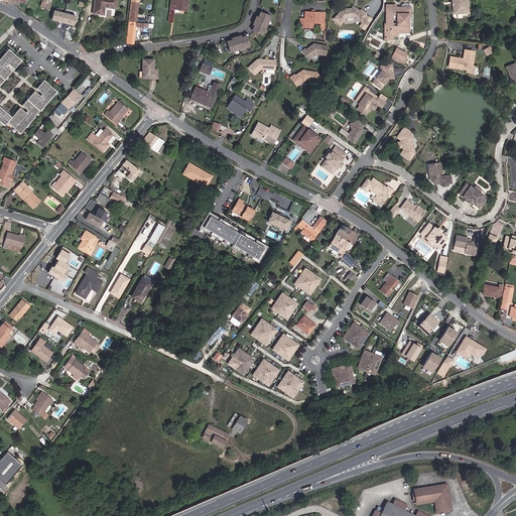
[(106,6),(115,7),(116,0),(95,0),(94,11),(105,13),(106,6)]
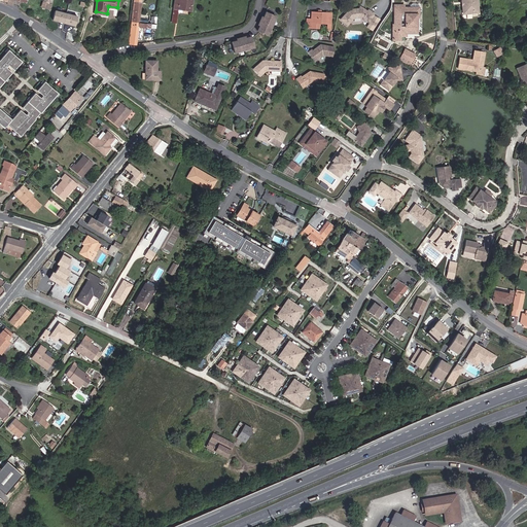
[(194,0),(175,0),(175,8),(192,11),(194,0)]
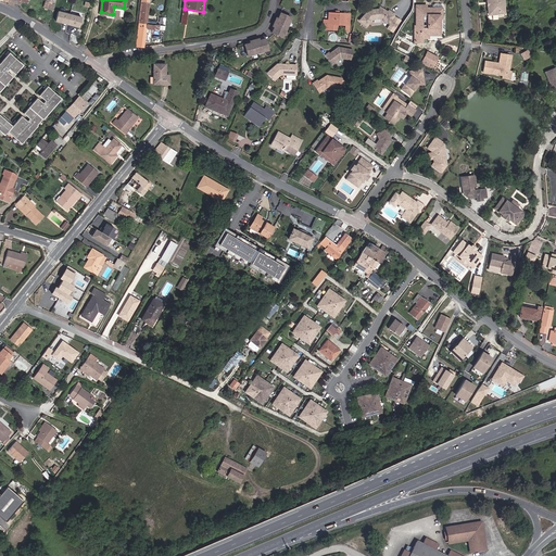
[(489,0),(490,14),(507,13),(506,0),(489,0)]
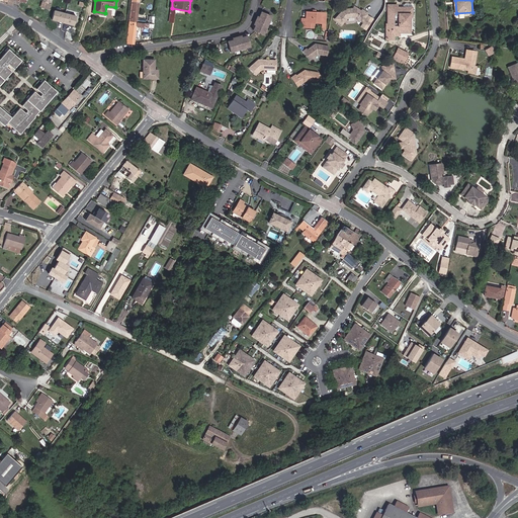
[(390,5),(390,34),(397,34),(403,34),(403,31),(408,32),(408,17),(408,14),(411,13),(411,5),(408,4),(404,4),(402,5),(390,5)]
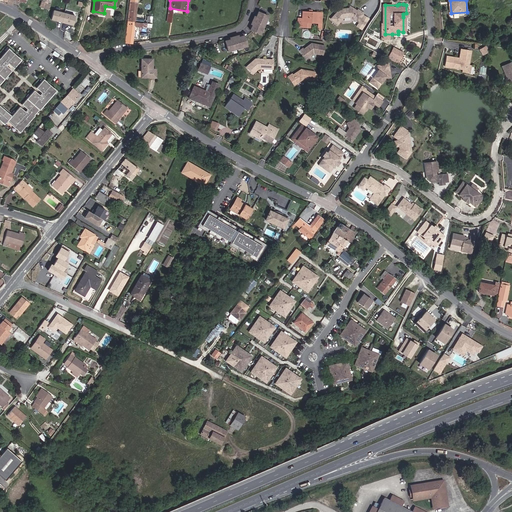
[(362,14),(363,12),(357,9),(356,10),(353,8),(352,9),(350,9),(350,8),(341,8),(332,17),(339,24),(345,17),(350,17),(359,22),(356,25),(362,28),(365,23),(359,19),(362,14)]
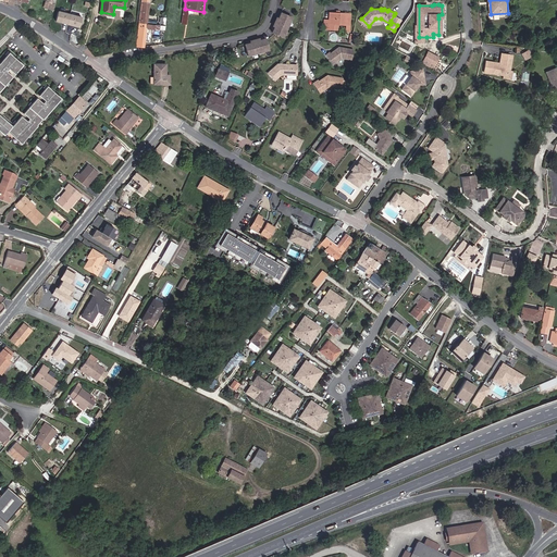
[(66,24),(70,15),(58,11),(56,21),(66,24)]
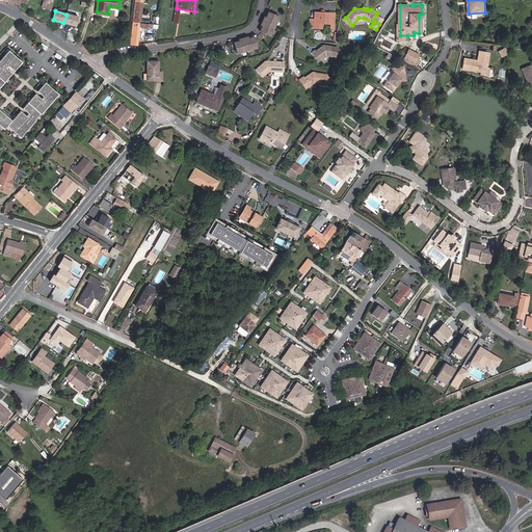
[(273,36),(282,17),(271,12),(269,18),(267,18),(264,24),(266,25),(263,32),(273,36)]
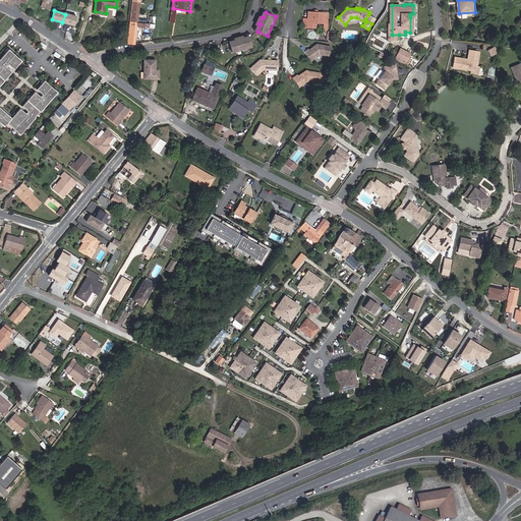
[(316,23),(326,23),(327,13),(319,13),(315,12),(309,12),(308,18),(304,18),(303,26),(316,27),(316,23)]
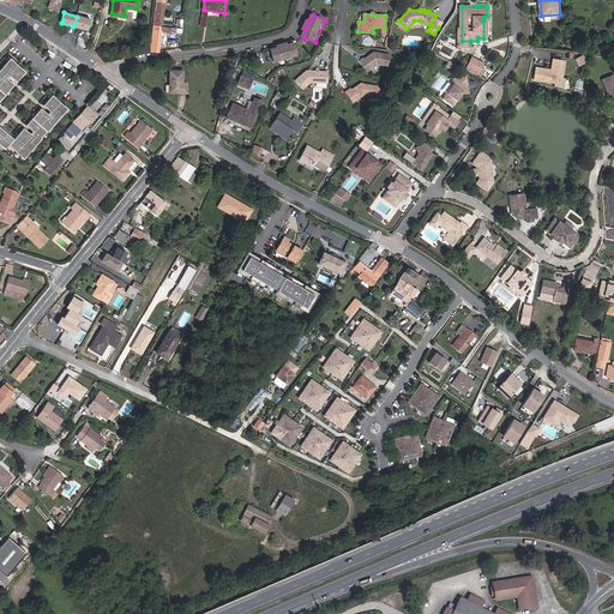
[(90,20),(77,17),(73,26),(86,30),(90,20)]
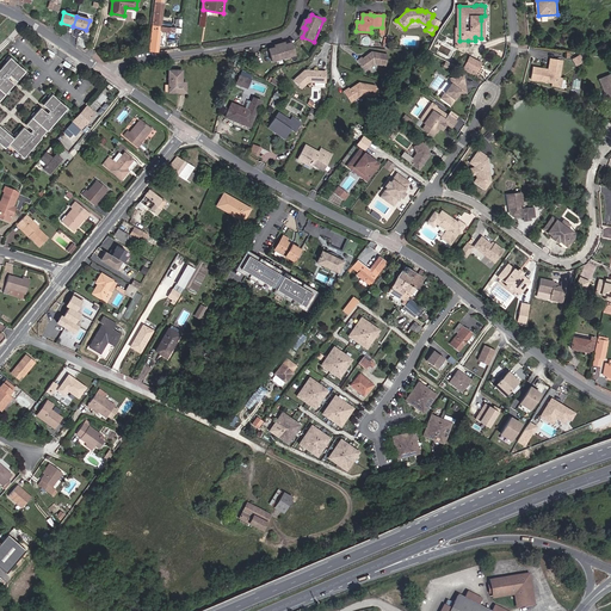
[(429,23),(436,28),(439,22),(432,17),(429,23)]
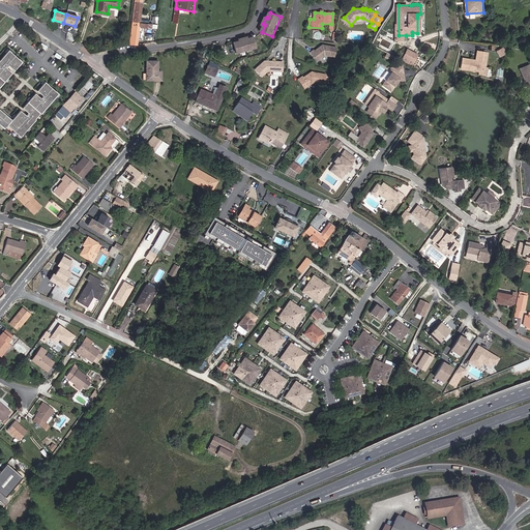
[(137,23),(135,42),(139,42),(140,25),(147,26),(148,22),(141,21),(137,20),(136,20),(135,23),(137,23)]
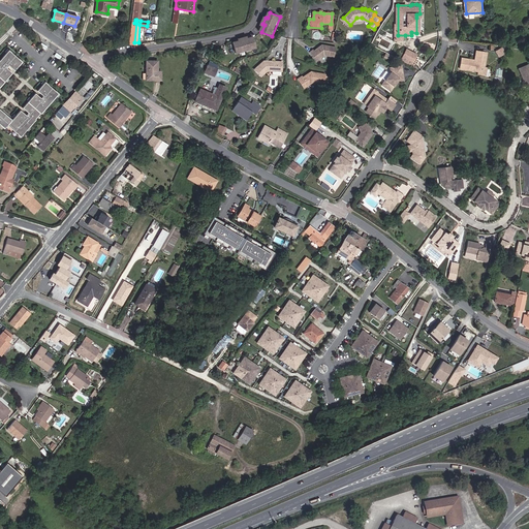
[(239,39),(234,41),(237,54),(257,48),(254,35),(248,37),(248,35),(239,38),(239,39)]
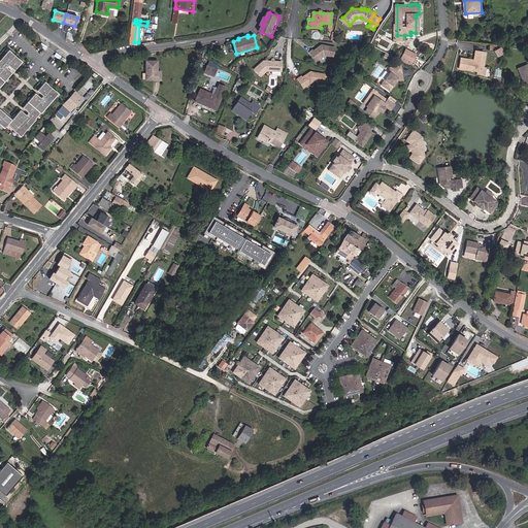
[(315,51),(314,50),(309,53),(318,62),(325,56),(335,58),(336,46),(323,44),(315,51)]
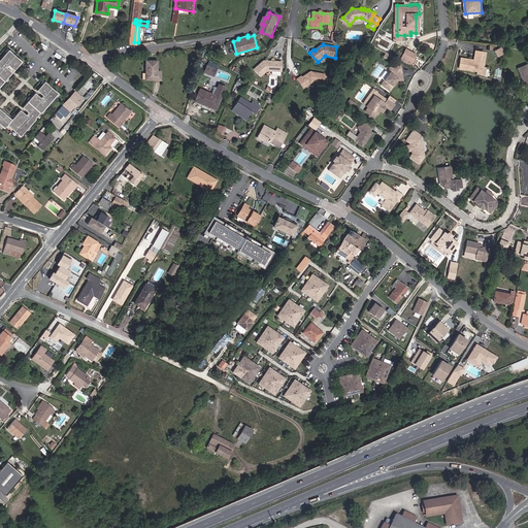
[(13,70),(22,61),(8,50),(0,59),(0,124),(4,128),(7,124),(20,135),(35,119),(35,118),(39,112),(40,112),(58,93),(44,81),(37,90),(44,96),(42,99),(35,93),(22,107),(29,113),(27,116),(20,109),(11,120),(0,109),(0,85),(11,72),(4,66),(6,64),(13,70)]
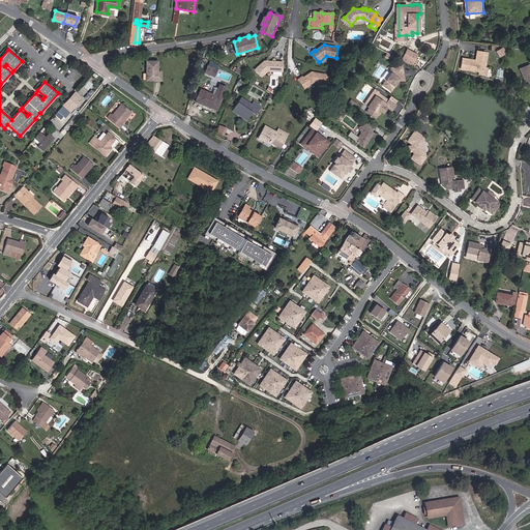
[(404,56),(414,61),(418,55),(408,50),(404,56)]
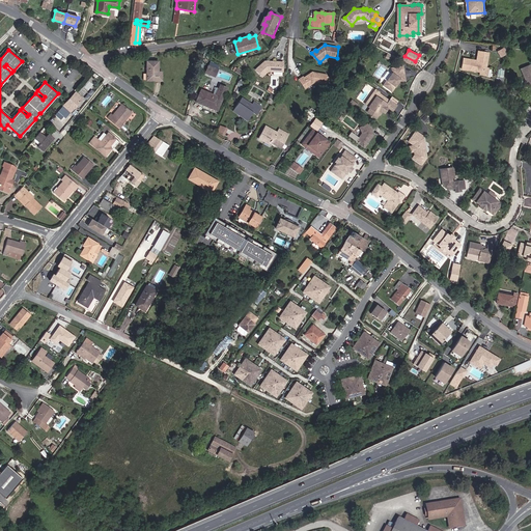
[(483,72),(486,67),(490,52),(479,50),(477,57),(479,59),(476,62),(474,59),(463,57),(460,67),(480,72),(483,72)]
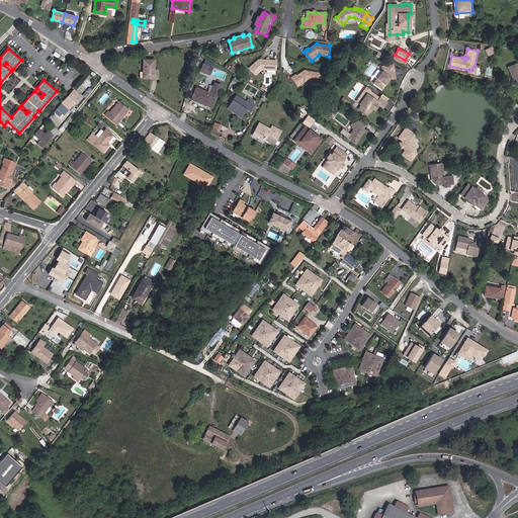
[(404,64),(405,60),(395,55),(394,59),(404,64)]
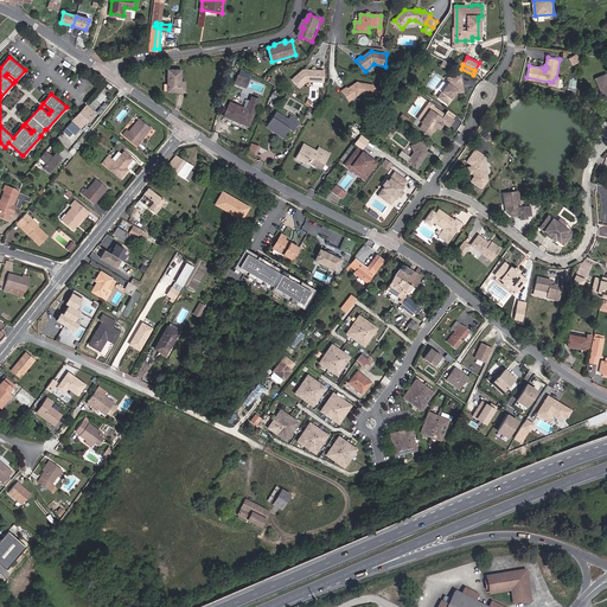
[(181,85),(186,85),(186,80),(180,80),(180,70),(171,70),(171,90),(181,90),(181,85)]
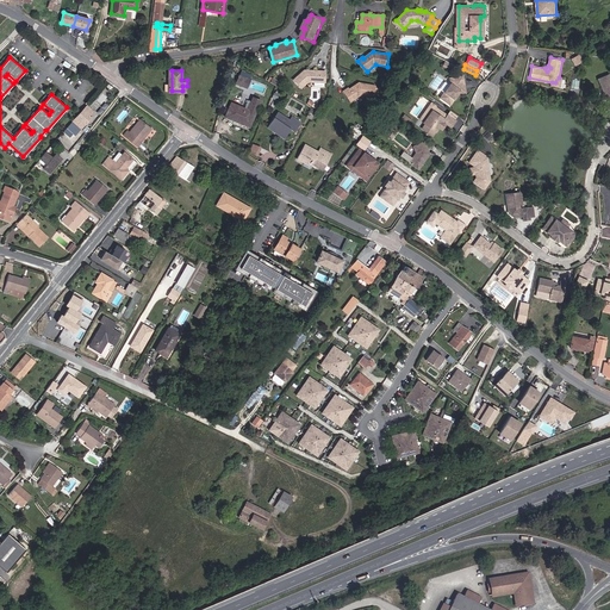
[(306,70),(294,80),(303,91),(310,82),(328,83),(328,72),(306,70)]
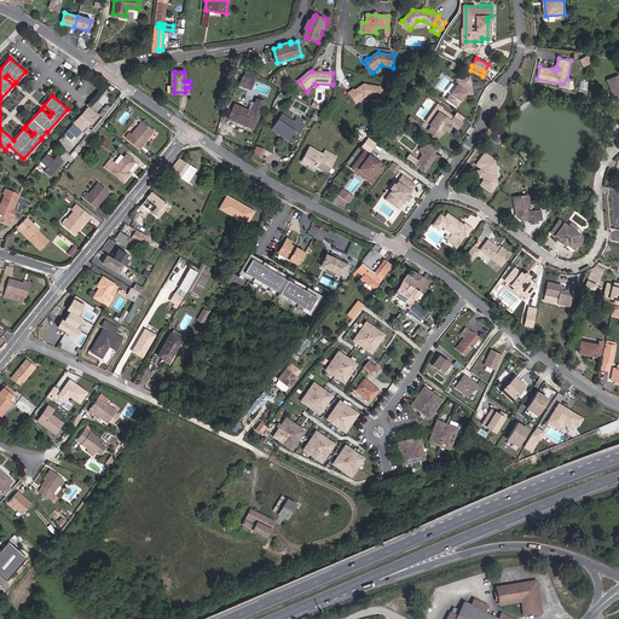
[(256,80),(244,75),(241,85),(253,90),(256,80)]
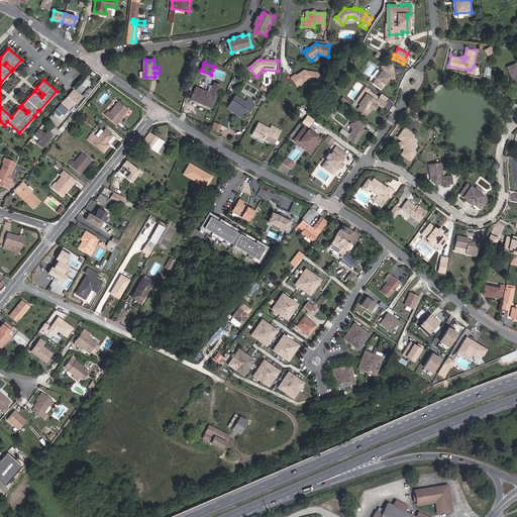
[(516,84),(516,63),(508,67),(512,77),(511,84),(516,84)]
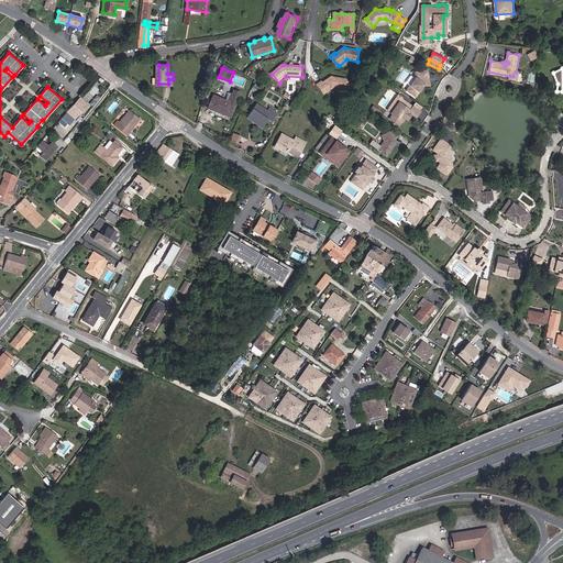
[(429,69),(416,72),(417,76),(407,90),(417,97),(424,86),(432,86),(429,69)]
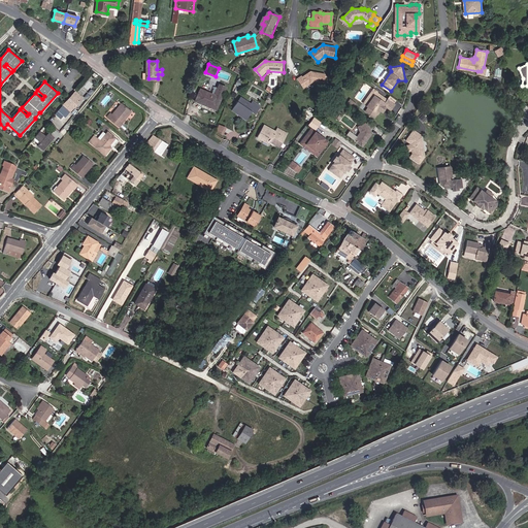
[(326,76),(326,73),(312,71),(304,76),(303,75),(298,78),(305,90),(314,84),(324,85),(325,84),(330,85),(332,77),(326,76)]
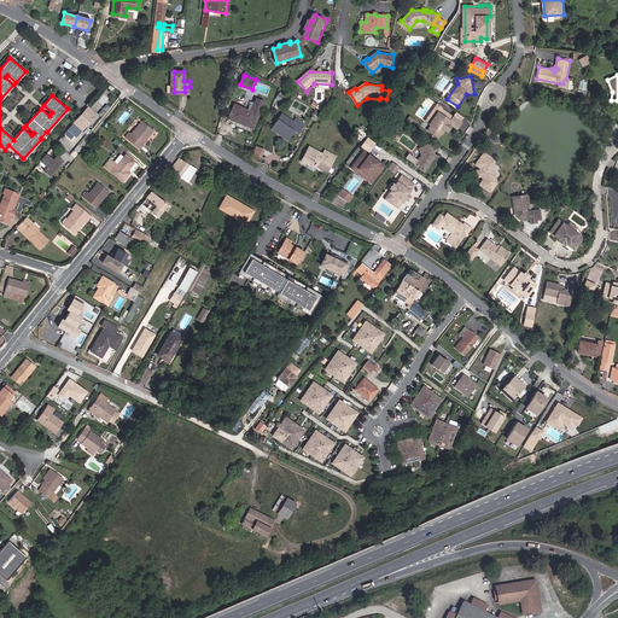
[(252,110),(235,104),(229,118),(255,129),(267,101),(258,98),(252,110)]
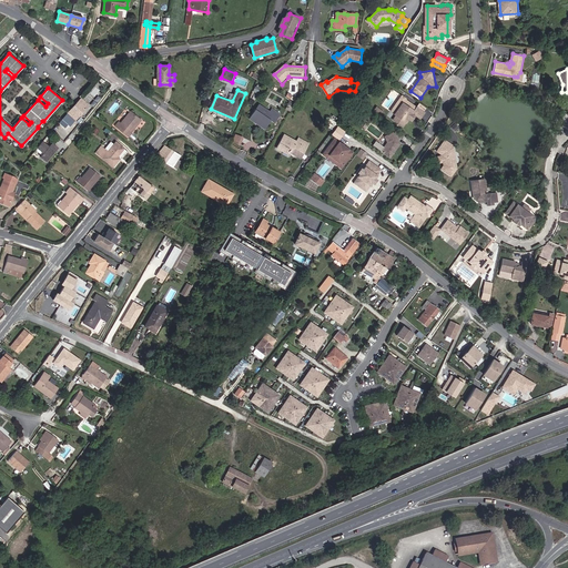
[(422,118),(426,110),(418,104),(418,105),(407,98),(407,97),(404,94),(392,111),(397,114),(394,119),(404,125),(409,117),(413,111),(416,113),(422,118)]
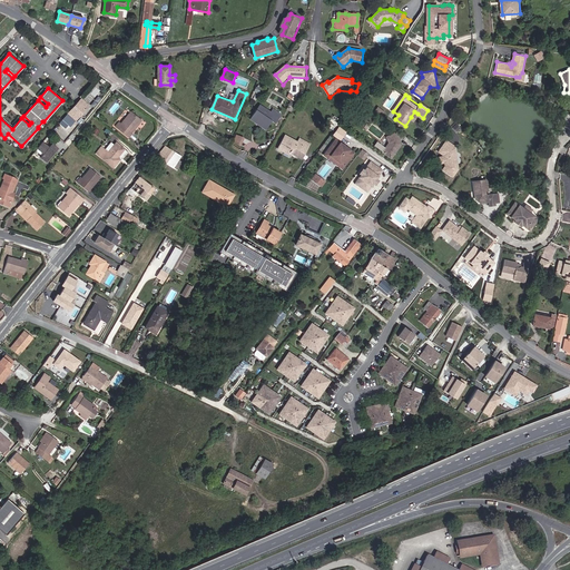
[(75,120),(88,106),(80,99),(68,114),(60,123),(66,128),(68,125),(70,126),(75,120)]
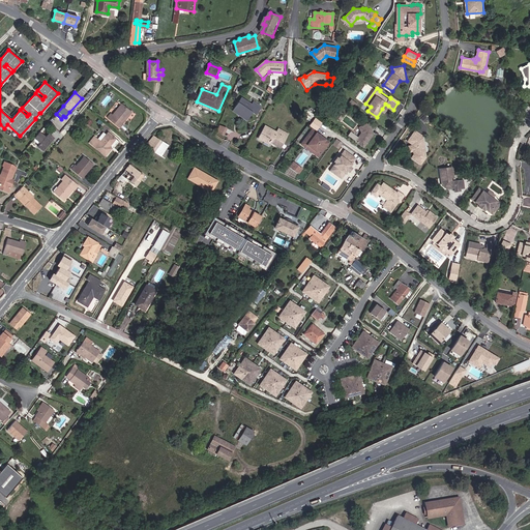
[(257,115),(262,107),(253,99),(247,108),(244,106),(246,101),(241,97),(234,108),(243,114),(241,115),(247,120),(253,112),(257,115)]
